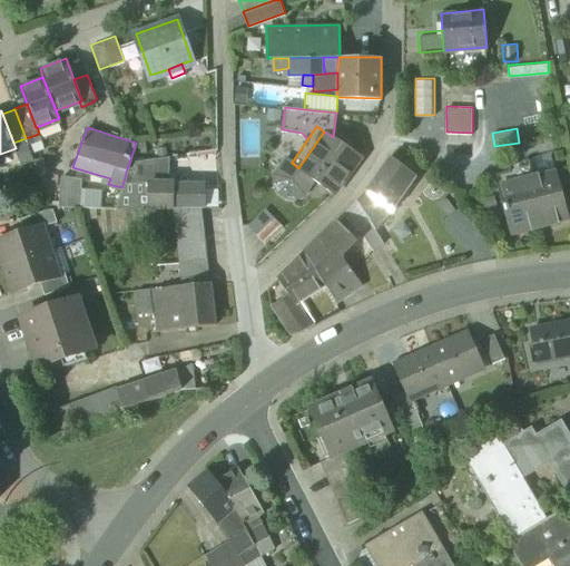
[(333,137),(324,132),(298,168),(314,178),(334,192),(361,155),(345,145),(335,138),(333,137)]
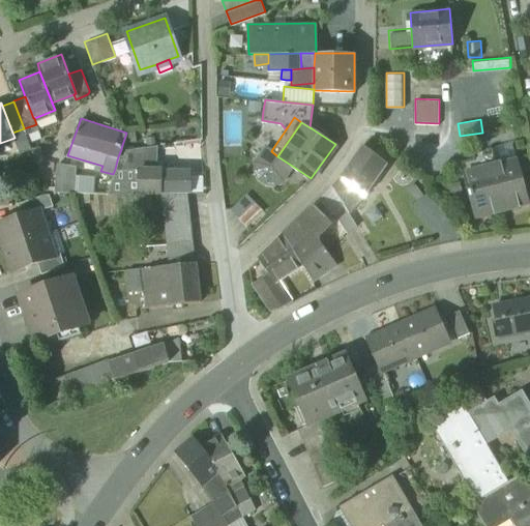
[(315,123),(312,128),(321,135),(324,128),(315,123)]
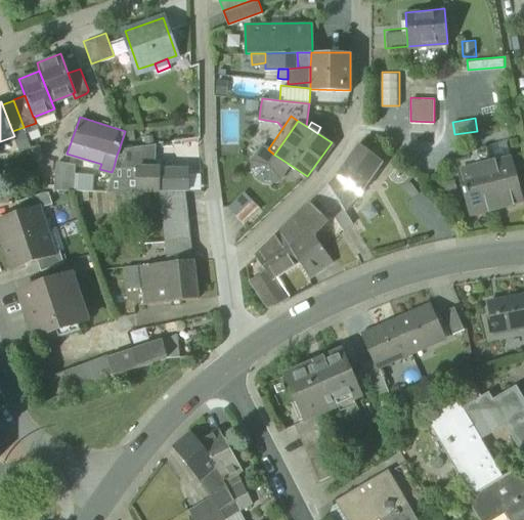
[(12,131),(14,136),(19,150),(31,146),(24,127),(12,131)]
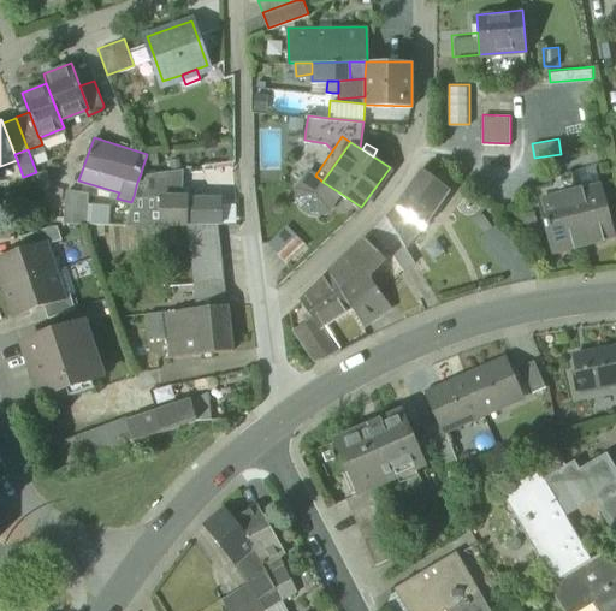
[(134,196),(161,196),(161,195),(182,196),(183,167),(141,173),(137,182),(134,196)]
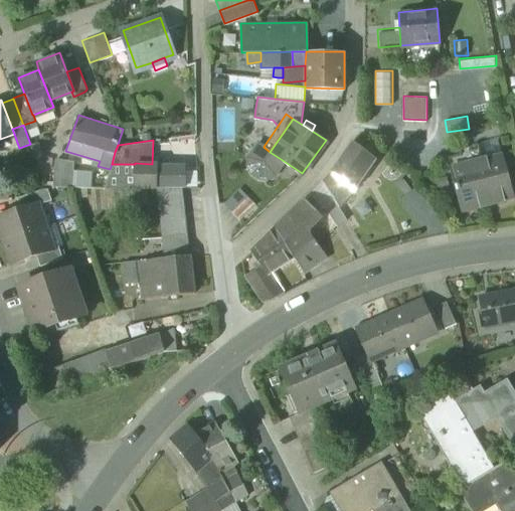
[(275,175),(284,161),(270,152),(264,147),(265,145),(259,141),(247,156),(247,165),(250,173),(259,178),(267,178),(275,175)]
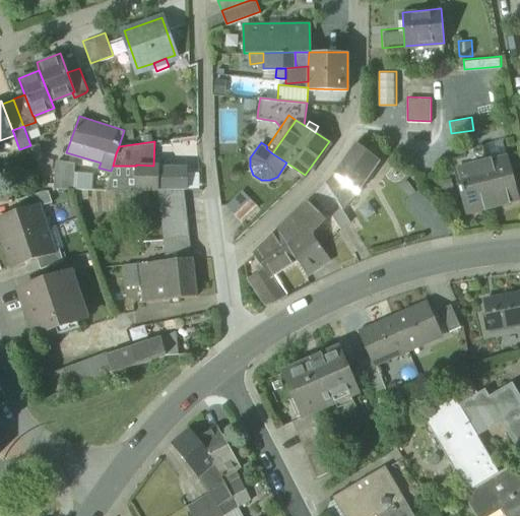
[(335,172),(359,189),(380,159),(356,142),(335,172)]
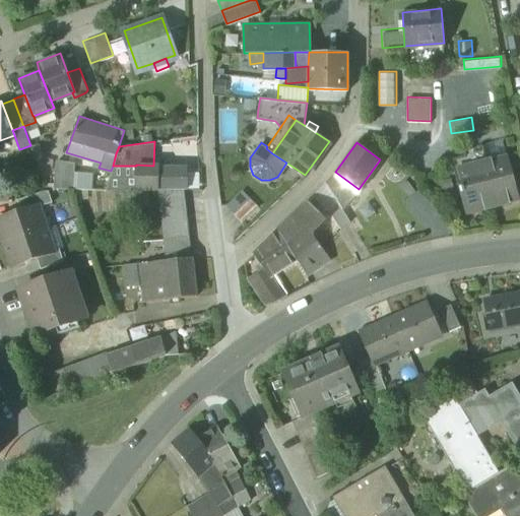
[(454,163),(467,211),(518,197),(506,154),(472,163),(471,158),(454,163)]
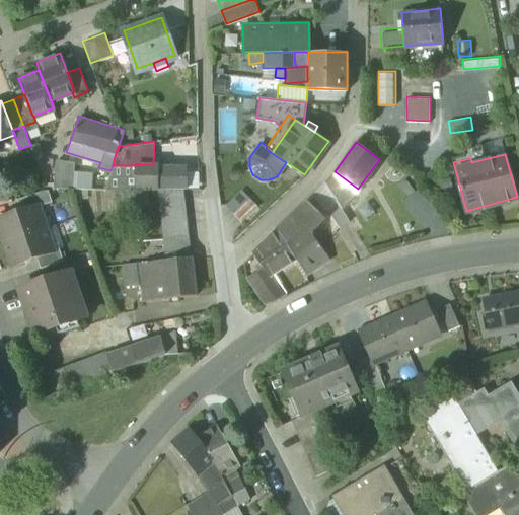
[(55,187),(91,188),(92,174),(92,172),(85,172),(85,171),(74,170),(75,161),(57,158),(57,160),(55,187)]
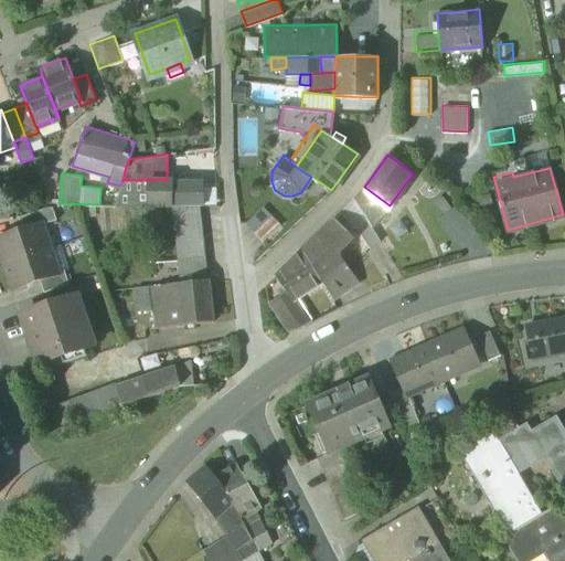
[(172,204),(172,180),(167,180),(148,179),(148,180),(148,204),(172,204)]
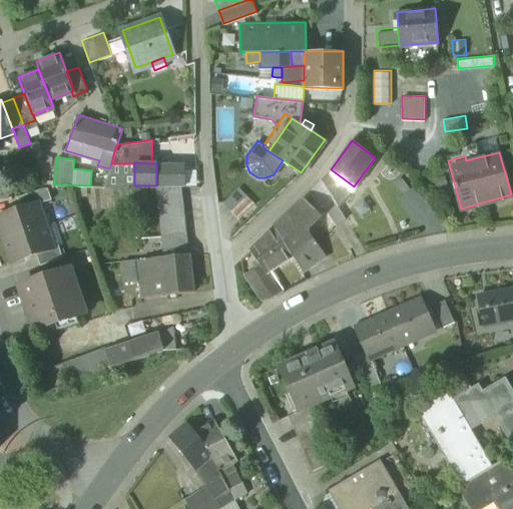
[(134,163),(111,163),(109,168),(105,185),(134,185),(134,163)]
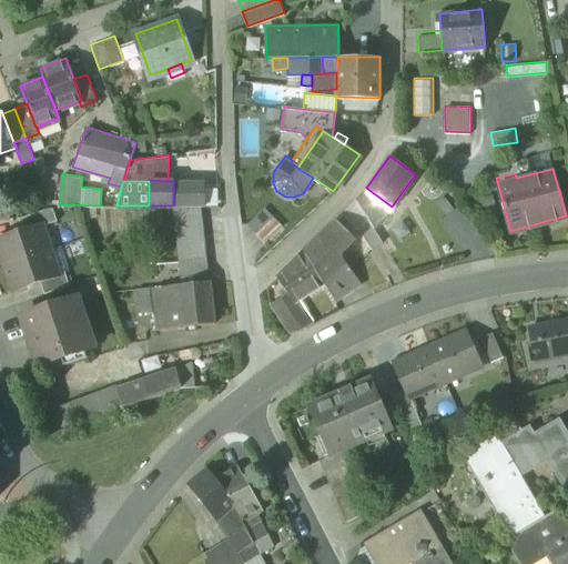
[(204,182),(173,181),(173,205),(201,204),(204,204),(204,187),(204,182)]
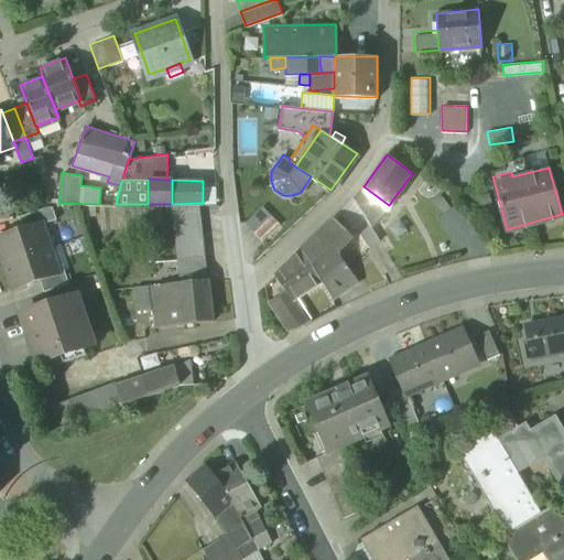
[(203,185),(203,203),(217,203),(216,185),(203,185)]
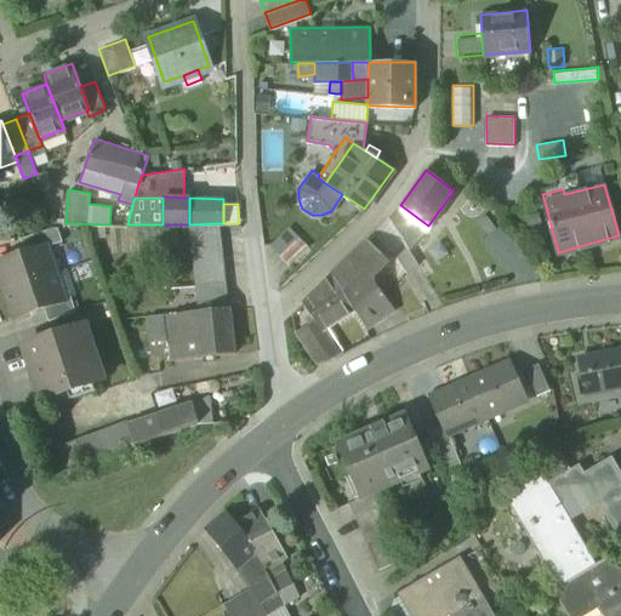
[(400,205),(397,209),(425,231),(428,226),(400,205)]
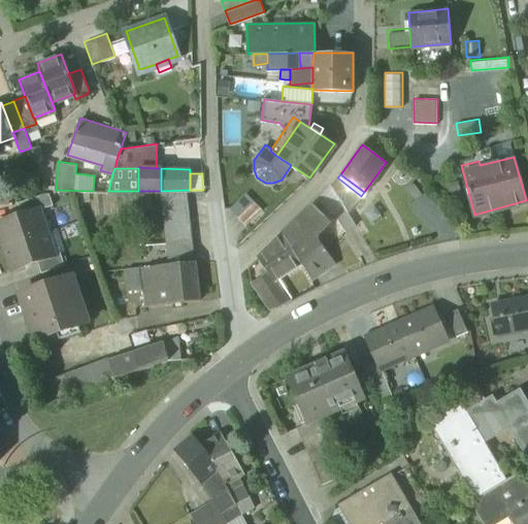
[(343,204),(349,211),(363,197),(361,196),(337,177),(330,185),(343,204)]
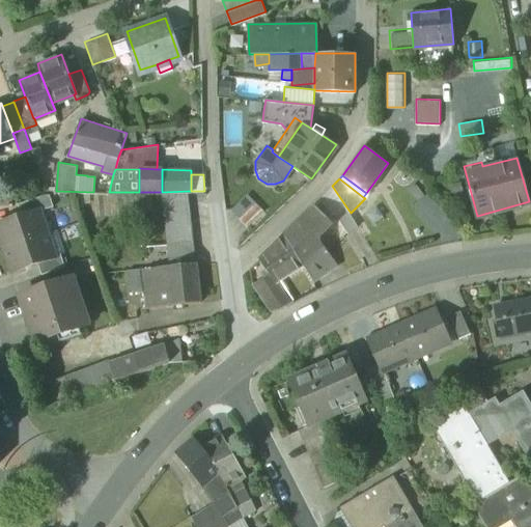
[(333,214),(335,213),(345,205),(332,186),(318,199),(333,214)]
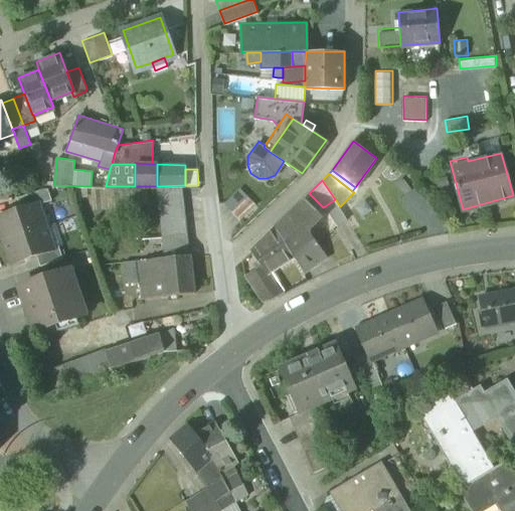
[(167,234),(169,257),(190,254),(182,185),(157,186),(157,187),(162,235),(167,234)]
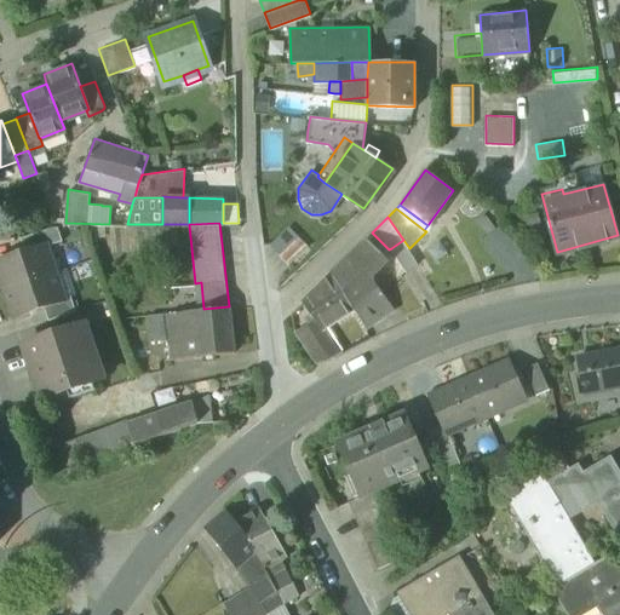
[(279,253),(298,235),(287,224),(268,242),(279,253)]
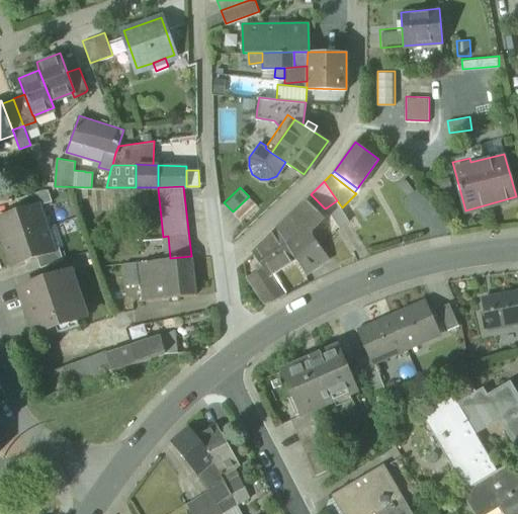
[(17,197),(21,209),(38,203),(38,204),(52,200),(49,189),(44,189),(17,197)]
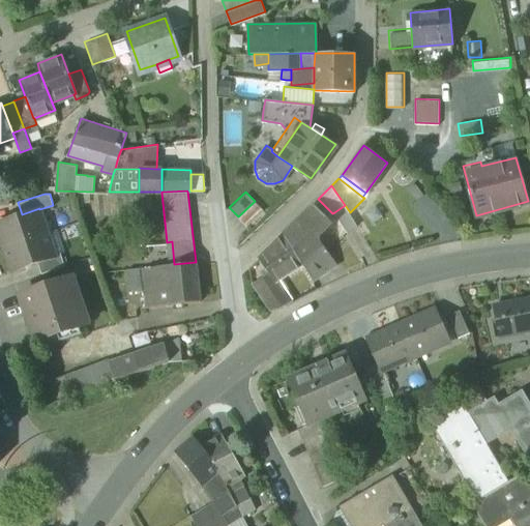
[(238,216),(246,226),(263,209),(255,201),(238,216)]
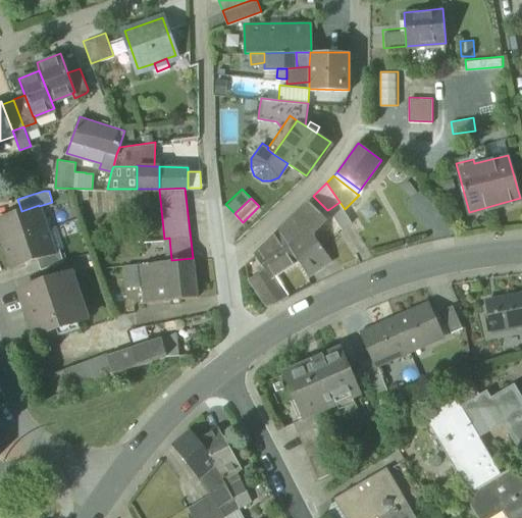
[(309,201),(279,229),(299,260),(309,275),(331,260),(312,235),(327,220),(309,201)]
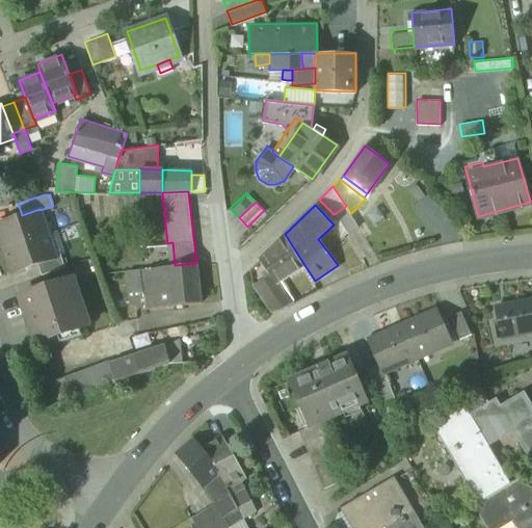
[(336,213),(348,233),(358,226),(351,213),(346,206),(336,213)]
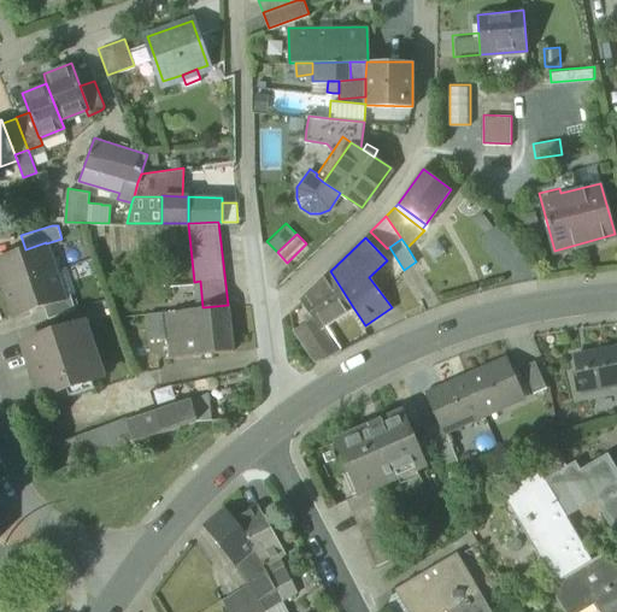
[(0,257),(0,275),(4,287),(56,270),(46,243),(46,242),(25,249),(0,257)]
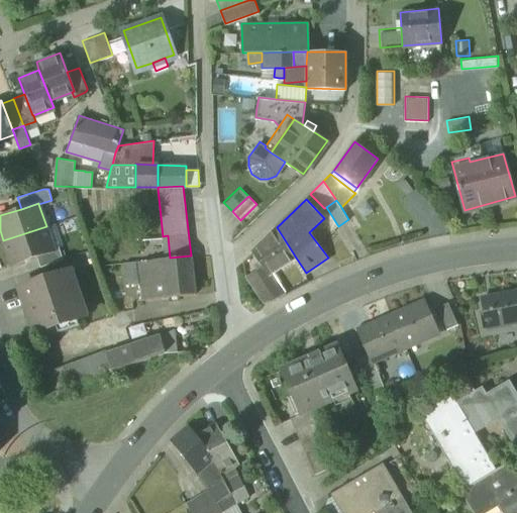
[(54,247),(59,245),(65,244),(57,222),(46,226),(54,247)]
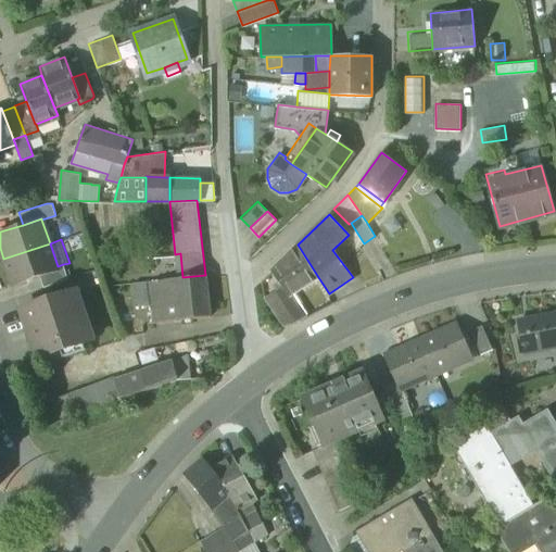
[(58,266),(50,243),(3,259),(12,284),(39,274),(58,267),(58,266)]
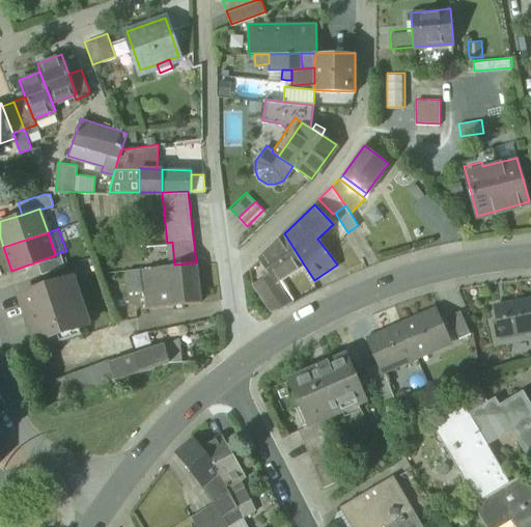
[(280,279),(304,265),(284,233),(283,233),(259,257),(269,272),(276,282),(280,279)]
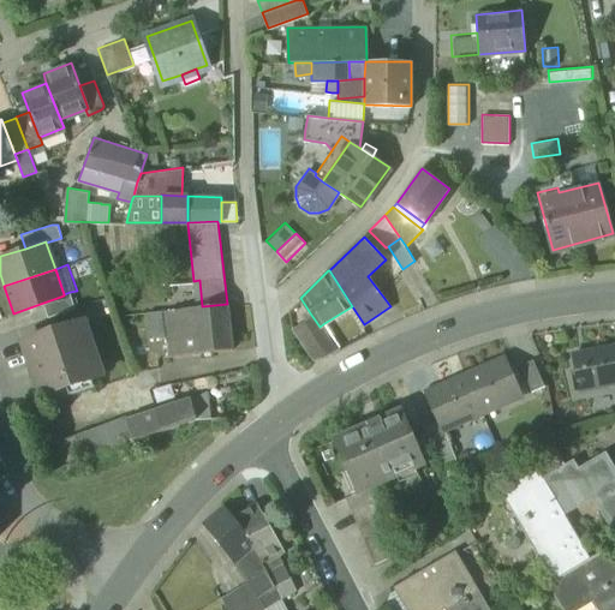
[(43,303),(48,317),(76,308),(70,292),(64,294),(64,295),(43,303)]
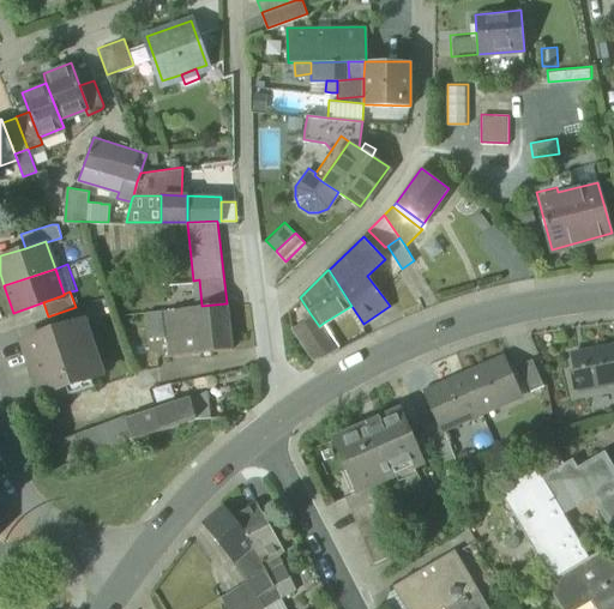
[(167,332),(169,355),(232,348),(227,303),(202,306),(148,311),(150,335),(167,332)]
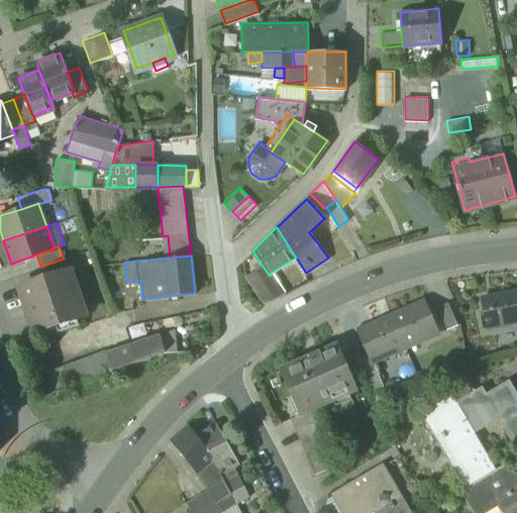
[(245,276),(264,302),(275,299),(286,293),(273,272),(269,275),(262,265),(245,276)]
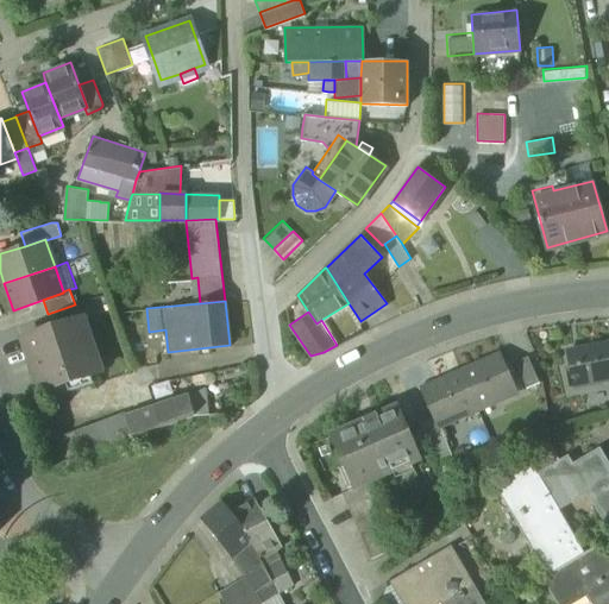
[(23,337),(41,391),(101,371),(83,316),(61,325),(60,322),(46,327),(46,328),(23,337)]
